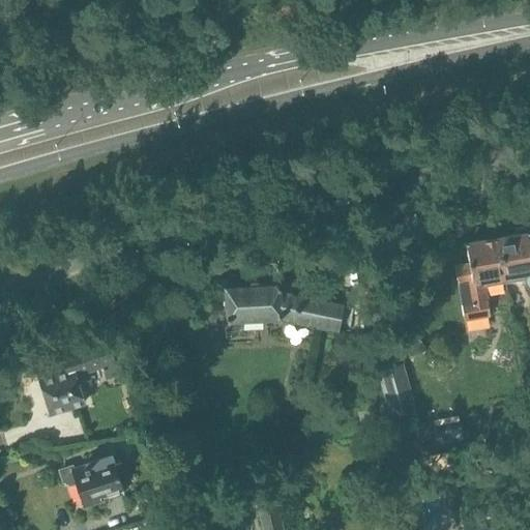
[(527,287),(529,290),(529,291),(529,234),(529,232),(497,237),(505,283),(524,280),(524,281),(525,282),(526,286),(527,287)]
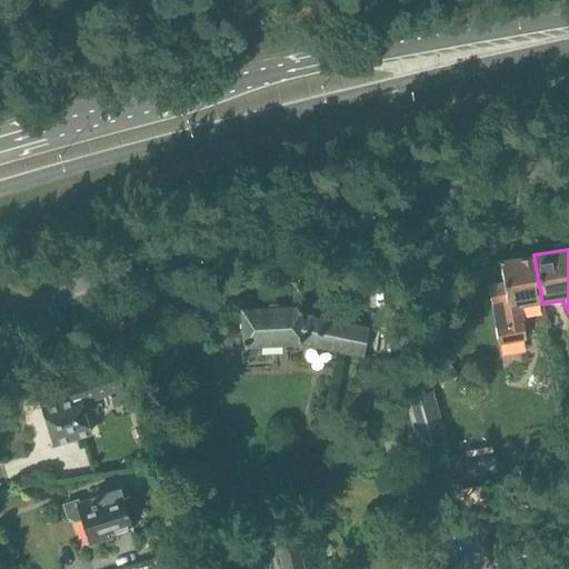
[(503,283),(489,285),(495,323),(498,345),(527,339),(523,321),(525,321),(522,307),(542,303),(533,255),(500,261),(499,261),(498,263),(500,263),(503,283)]
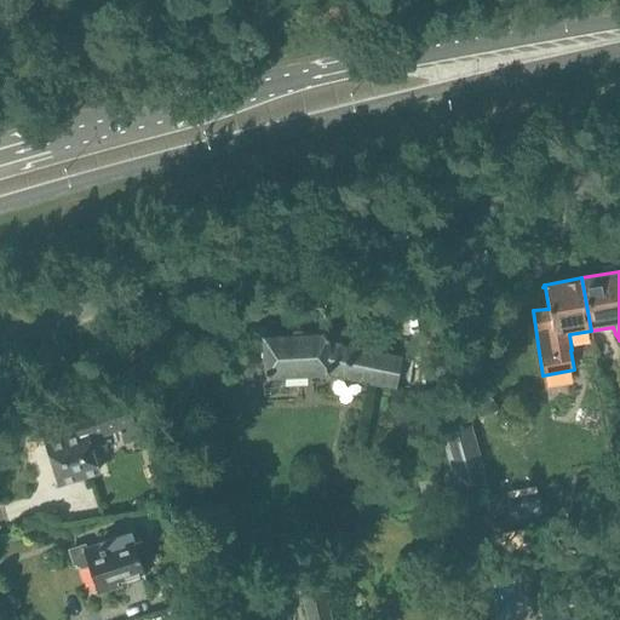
[(271,377),(271,379),(263,379),(263,386),(279,386),(282,375),(336,373),(346,374),(346,375),(361,379),(361,378),(371,379),(369,382),(394,386),(400,356),(329,340),(327,340),(326,332),(304,333),(304,332),(303,329),(302,328),(298,327),(296,327),(293,329),(291,333),(291,334),(263,336),(264,368),(265,368),(265,374),(269,374),(269,377),(271,377)]
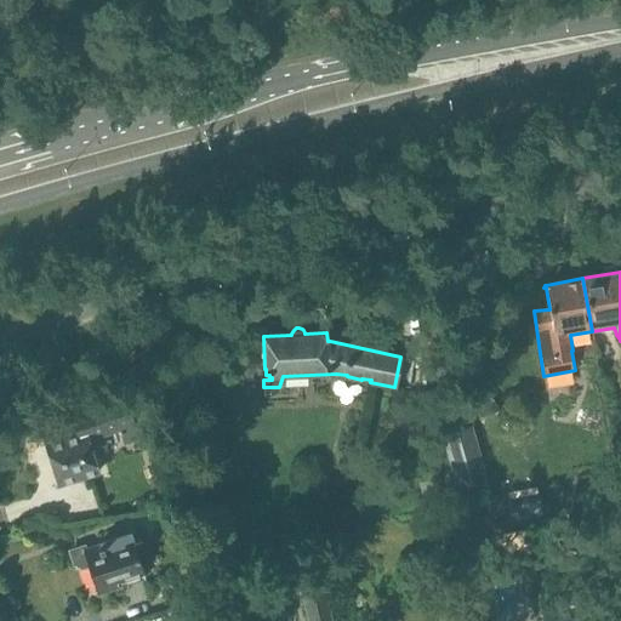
[(73,416),(77,431),(44,440),(57,484),(100,472),(90,438),(119,428),(124,445),(154,437),(146,409),(131,414),(126,399),(73,416)]
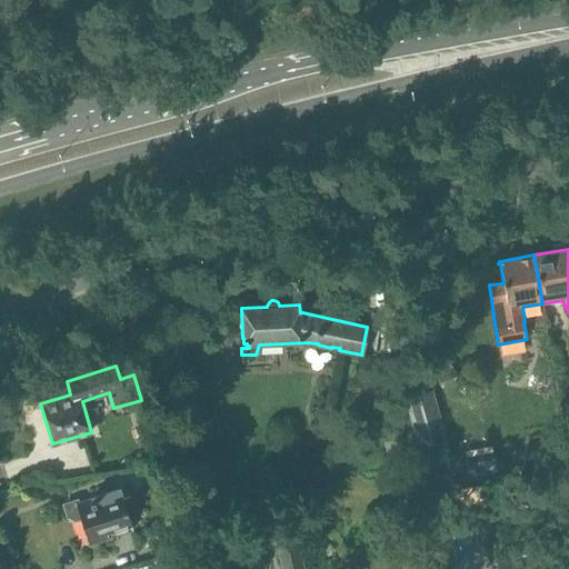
[(533,395),(535,395),(533,409),(549,411),(551,397),(549,397),(551,378),(536,376),(533,395)]
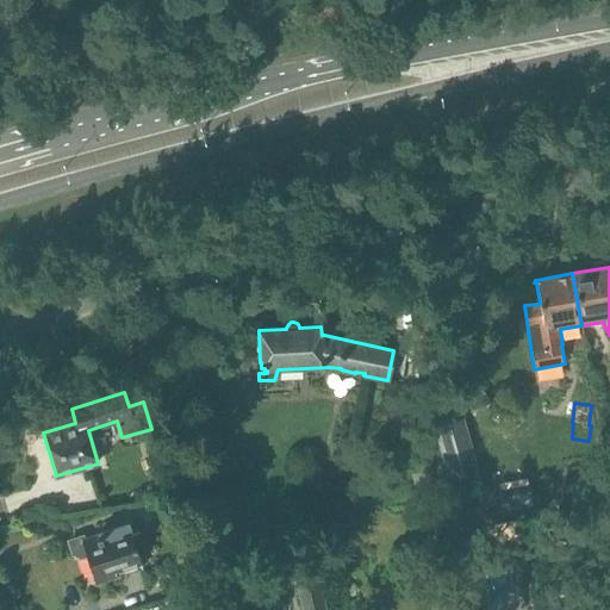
[(479,475),(464,419),(434,427),(449,484),(479,475)]
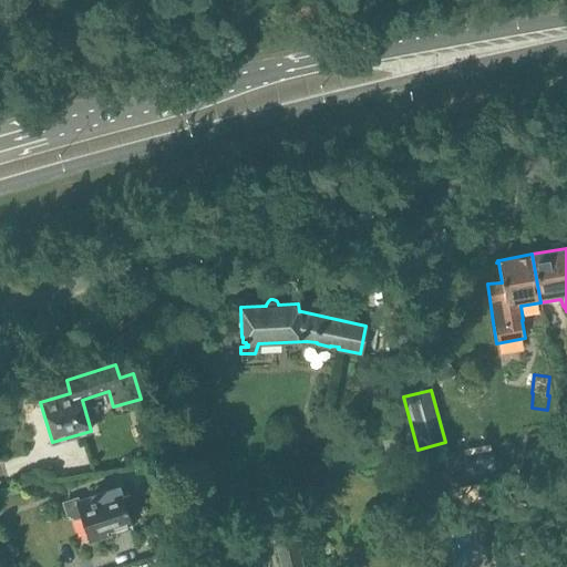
[(91,494),(92,497),(78,502),(90,542),(111,535),(111,534),(132,527),(132,524),(126,504),(133,502),(126,482),(91,494)]
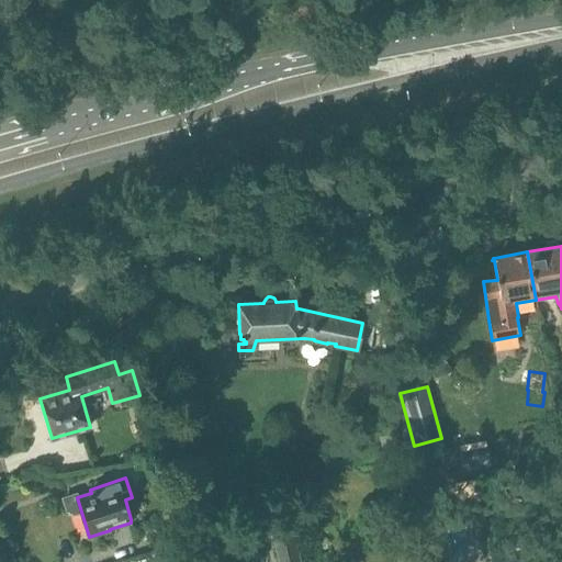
[(302,561),(295,531),(272,536),(278,561),(302,561)]
